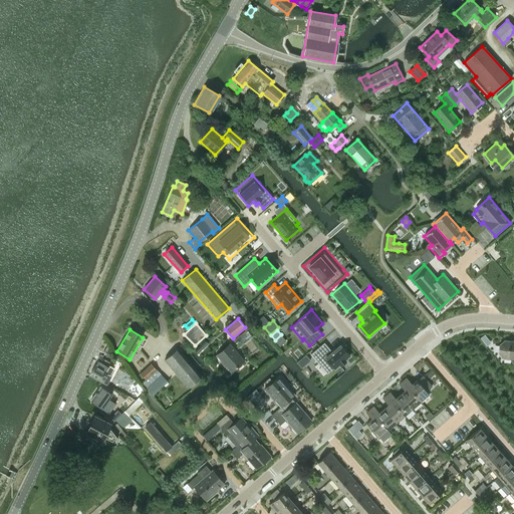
[(513,342),(512,340),(505,340),(499,344),(499,352),(504,357),(511,358),(511,360),(513,364),(513,342)]
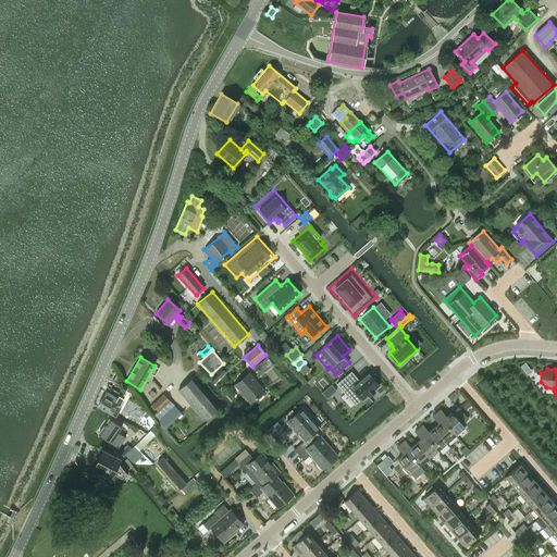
[(220,372),(213,378),(217,381),(222,374),(220,372)]
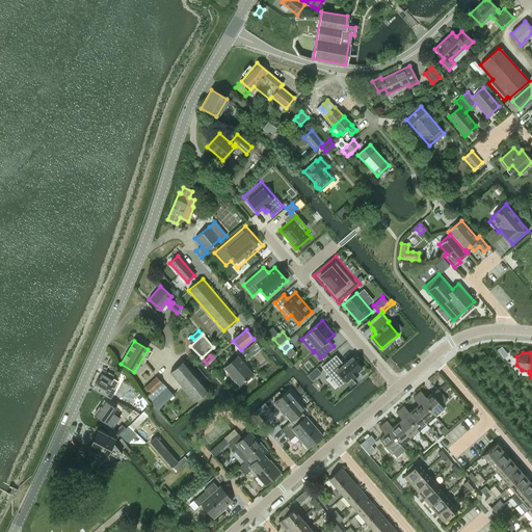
[(325,364),(322,367),(329,375),(325,379),(335,390),(346,379),(347,380),(351,377),(357,373),(356,372),(362,368),(355,362),(356,361),(353,357),(352,357),(351,356),(343,364),(336,355),(329,361),(325,364)]
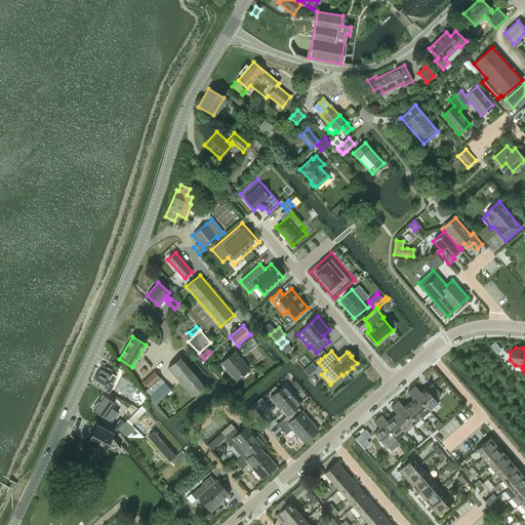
[(236,379),(249,368),(235,352),(221,363),(236,379)]
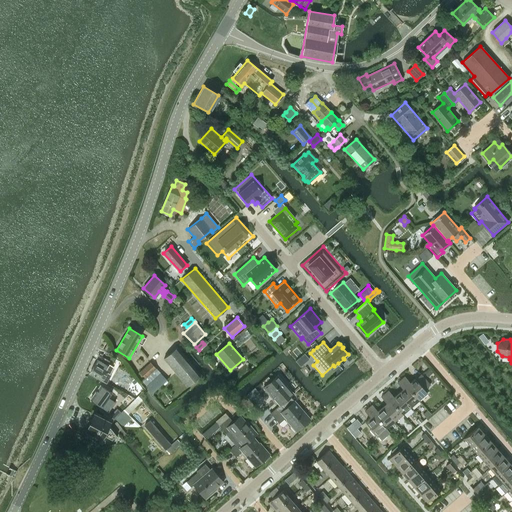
[(187,386),(201,374),(177,347),(164,358),(187,386)]
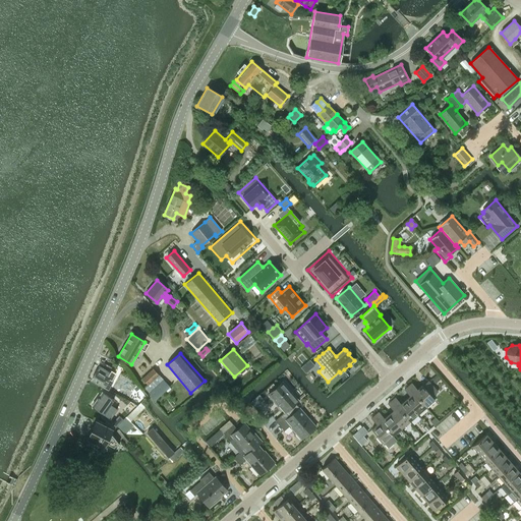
[(96,370),(92,380),(102,385),(104,386),(109,377),(112,379),(116,371),(111,369),(110,371),(100,365),(99,366),(97,371),(96,370)]
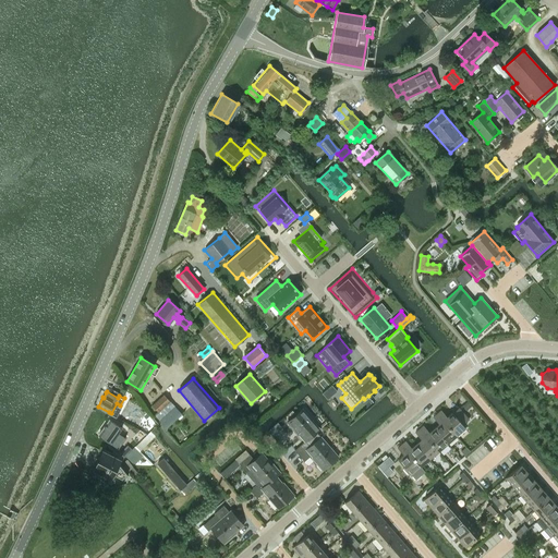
[(179,403),(174,408),(164,396),(153,405),(158,412),(155,415),(160,421),(159,421),(167,429),(176,422),(174,421),(185,411),(179,403)]
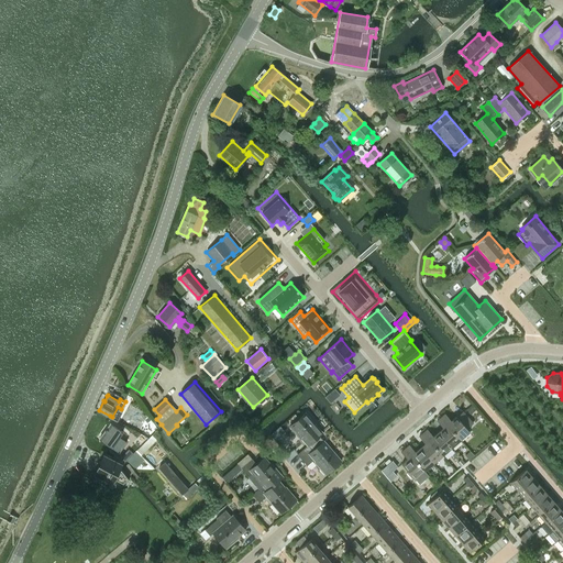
[(466,409),(471,414),(476,409),(472,405),(466,409)]
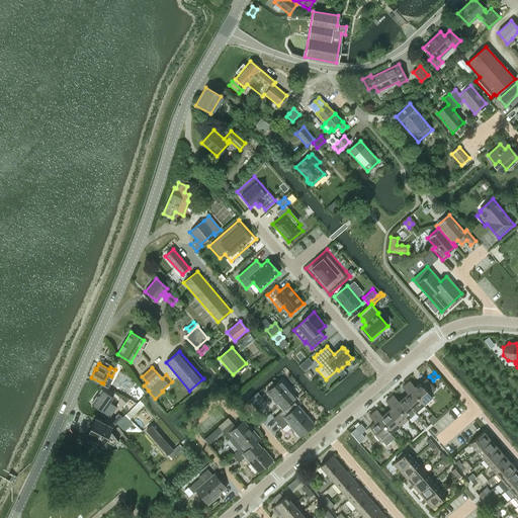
[(429,394),(435,390),(426,378),(420,383),(419,382),(415,386),(409,380),(406,383),(423,405),(432,397),(429,394)]
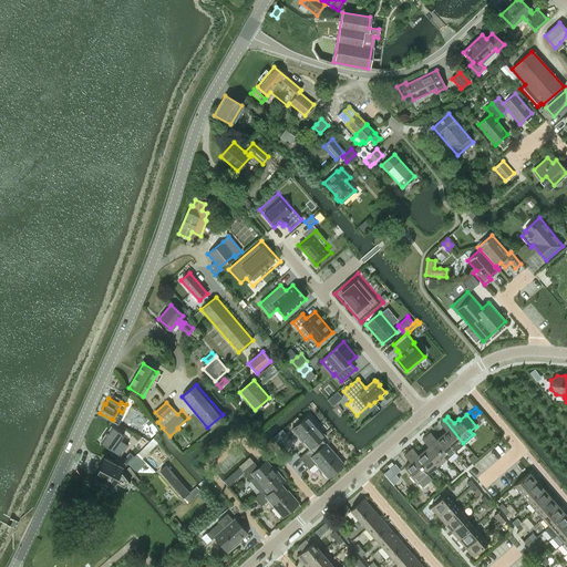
[(321,439),(325,435),(307,415),(291,430),(298,437),(299,436),(309,449),(299,457),(303,463),(316,453),(310,447),(321,439)]
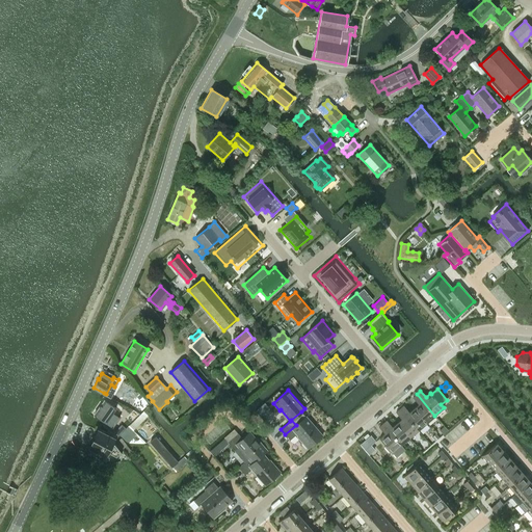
[(426,423),(434,416),(417,394),(413,397),(418,404),(414,408),(426,423)]
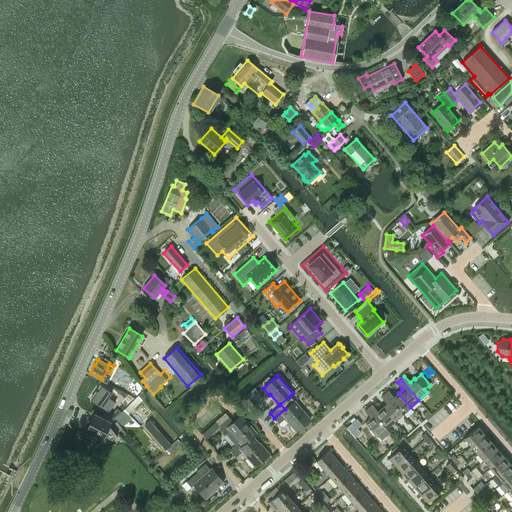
[(108,398),(111,393),(100,385),(90,399),(100,406),(99,409),(104,412),(112,400),(108,398)]
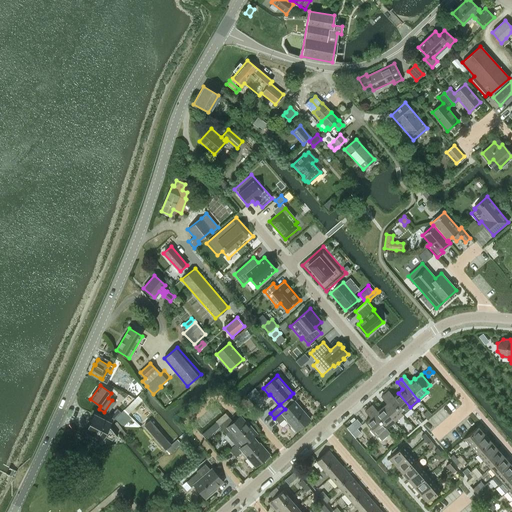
[(398,393),(394,396),(388,390),(384,393),(402,414),(410,407),(398,393)]
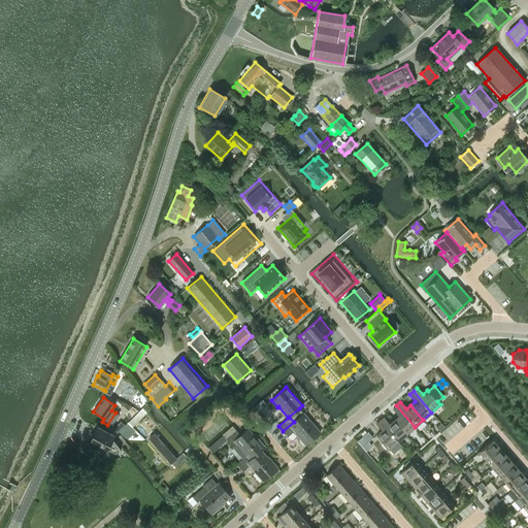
[(406,434),(415,427),(396,405),(393,408),(398,416),(394,420),(406,434)]
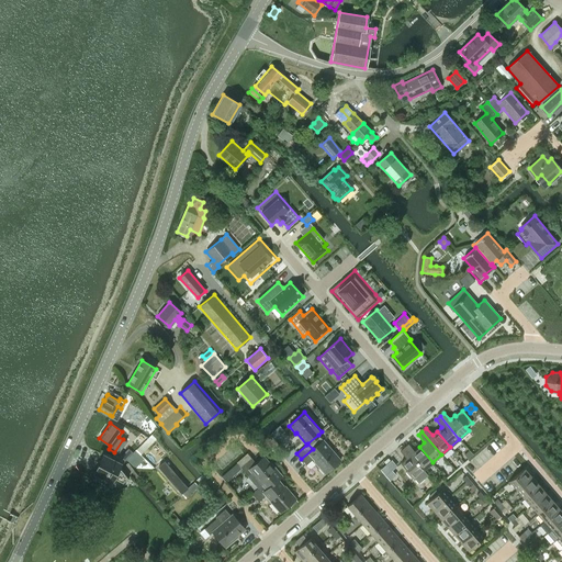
[(128,449),(121,457),(124,461),(126,459),(135,468),(135,467),(138,468),(154,468),(141,454),(156,438),(152,434),(150,434),(132,453),(128,449)]
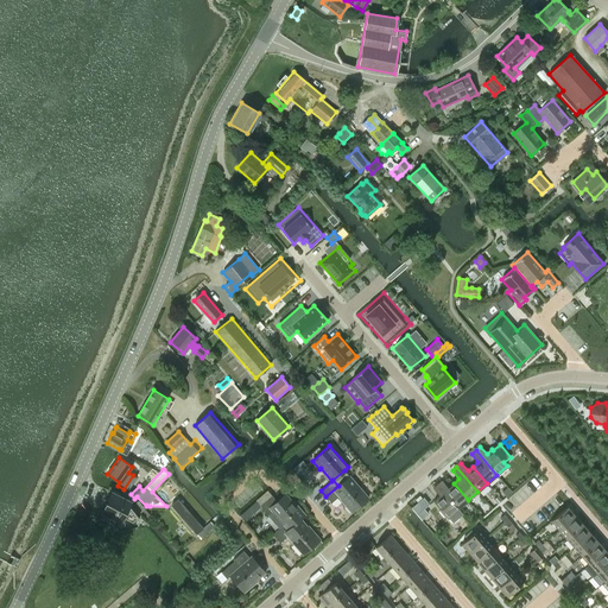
[(352,513),(368,498),(344,470),(333,480),(339,486),(325,496),(331,504),(339,496),(344,504),(343,504),(352,513)]
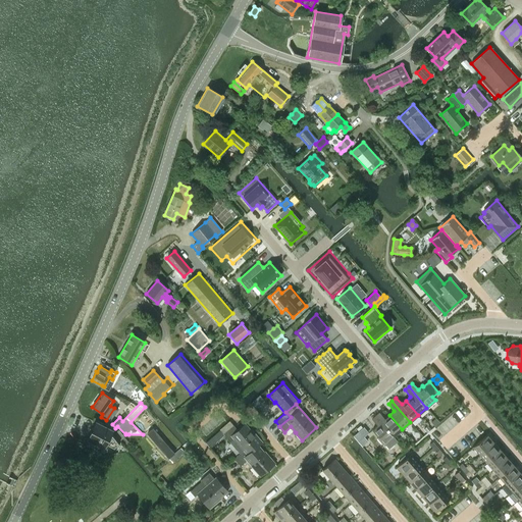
[(389,415),(384,419),(379,412),(375,416),(394,436),(402,429),(389,415)]
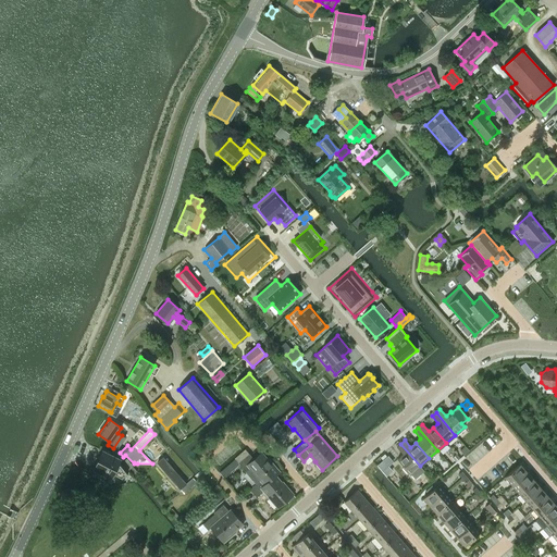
[(410,473),(420,466),(400,444),(396,447),(403,454),(397,458),(410,473)]
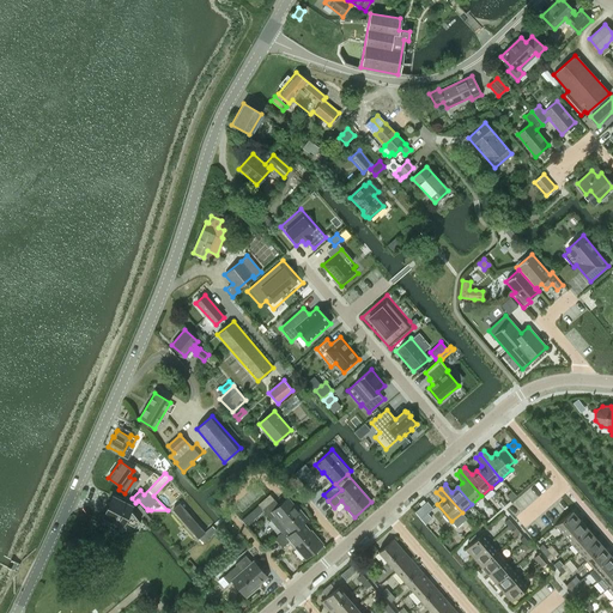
[(129,509),(132,504),(113,495),(102,516),(122,526),(123,521),(134,526),(139,521),(129,509)]
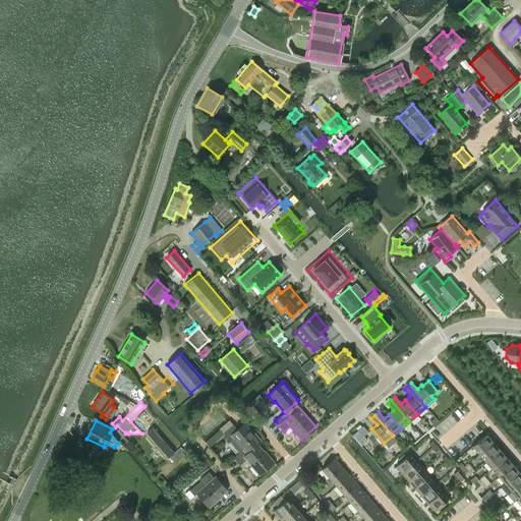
[(232,424),(223,433),(224,435),(230,441),(239,452),(242,449),(246,454),(256,445),(261,442),(254,433),(253,435),(244,423),(237,429),(232,424)]
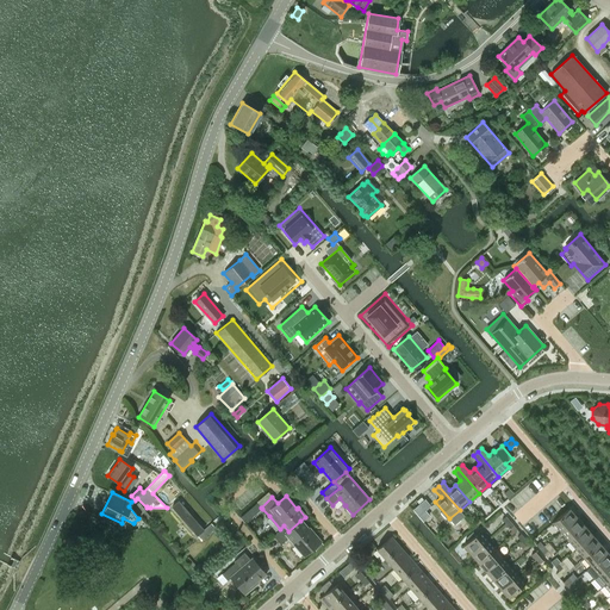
[(212,522),(204,529),(179,500),(173,505),(201,539),(216,527),(212,522)]
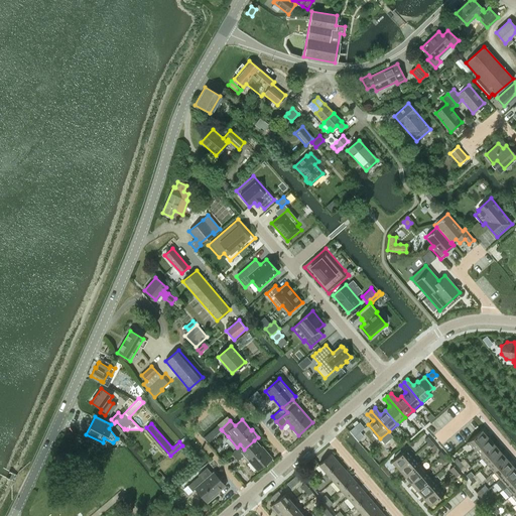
[(122,440),(127,436),(117,424),(113,428),(122,440)]
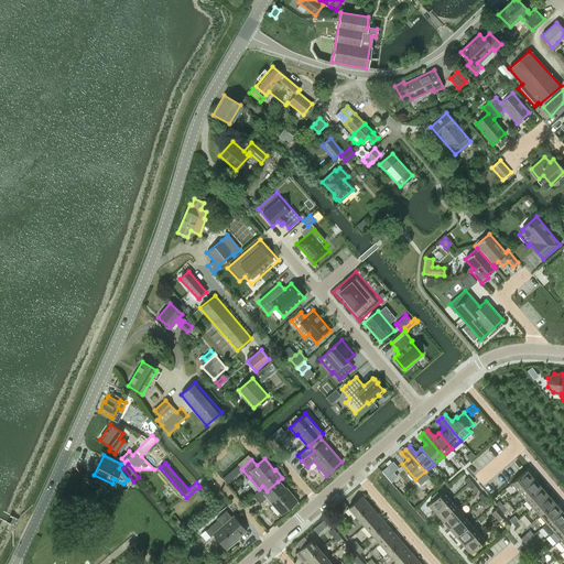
[(234,468),(232,469),(237,475),(242,470),(241,469),(237,465),(234,468)]
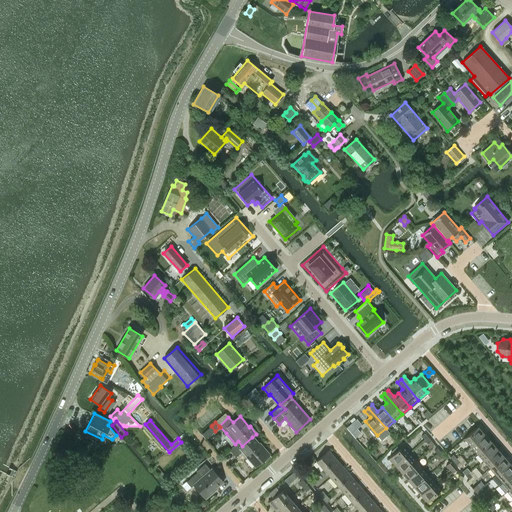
[(470,446),(484,434),(477,426),(463,438),(470,446)]
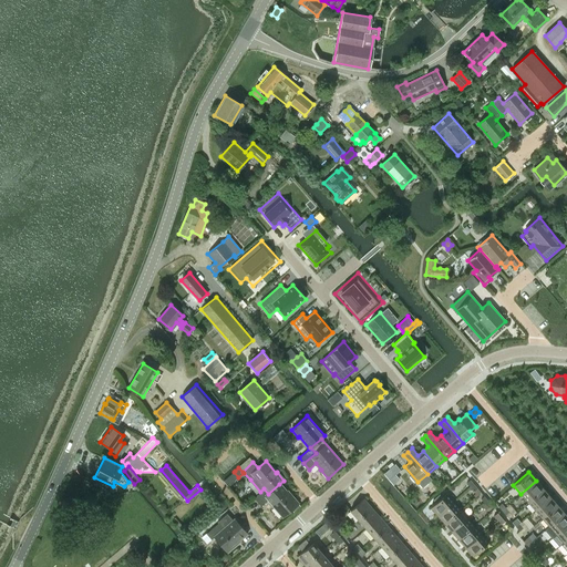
[(395,484),(401,480),(397,474),(391,478),(395,484)]
